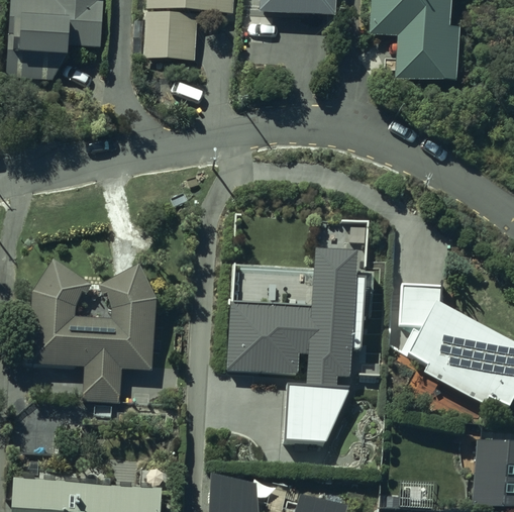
[(9,0),(7,75),(64,77),(65,44),(100,45),(102,2),(95,1),(95,0),(9,0)]
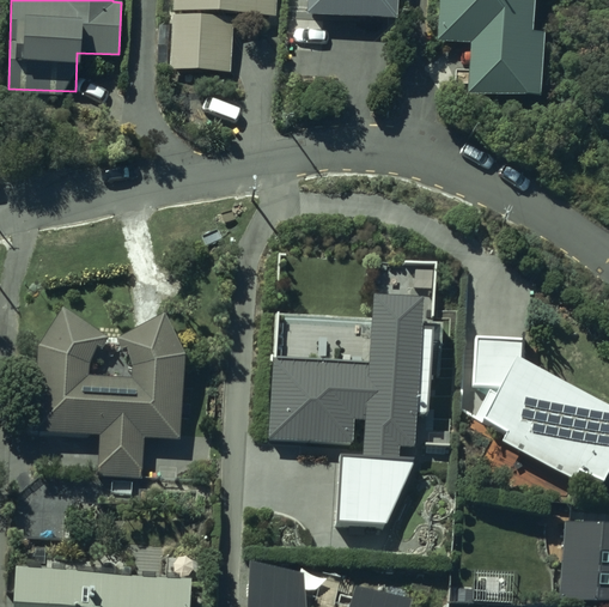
[(174,0),(170,72),(231,74),(235,13),(278,16),(278,0),(174,0)]
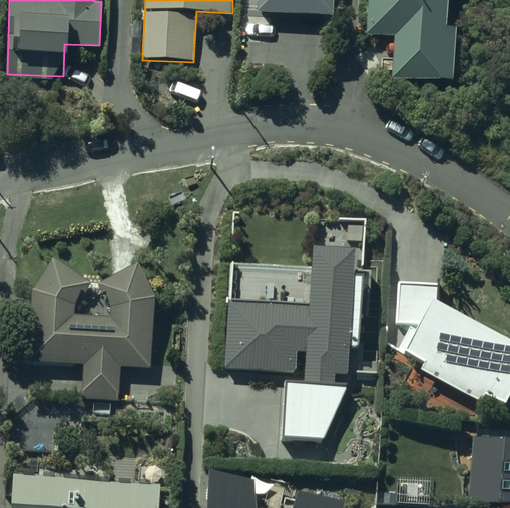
[(255,0),(255,11),(331,13),(331,0),(255,0)]
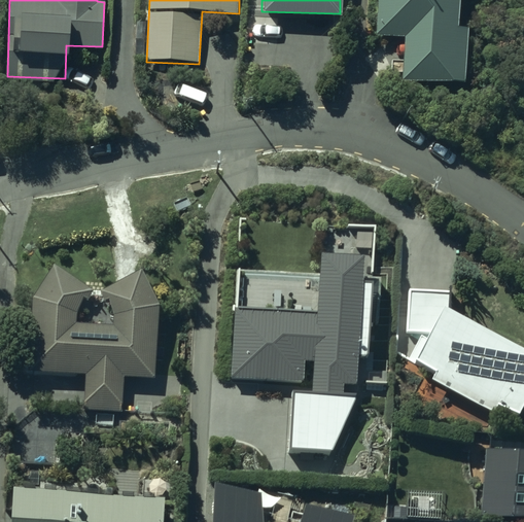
[(378,0),(377,33),(404,34),(402,79),(463,81),(465,29),(455,29),(456,0),(378,0)]
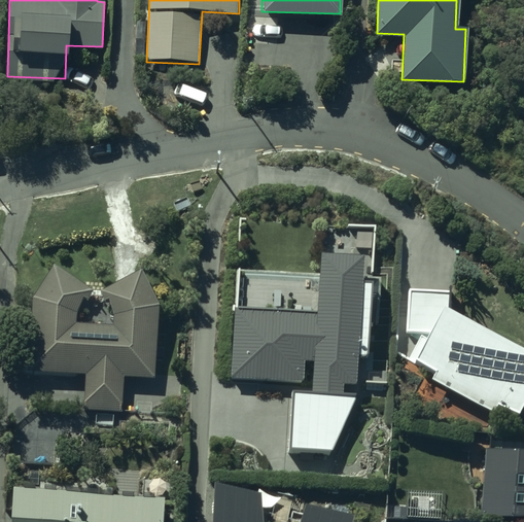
[(90,294),(48,268),(30,299),(27,370),(85,372),(85,408),(123,410),(124,375),(154,376),(154,307),(137,272),(98,292),(102,303),(106,301),(111,314),(110,324),(73,323),(72,312),(81,298),(85,301),(90,294)]
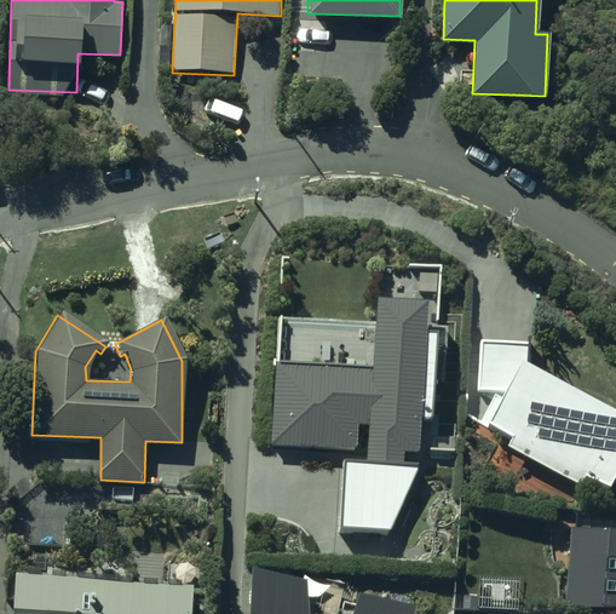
[(499,388),(482,422),(511,437),(507,445),(580,486),(585,477),(609,491),(615,477),(615,418),(524,369),(528,340),(482,337),(477,386),(499,388)]
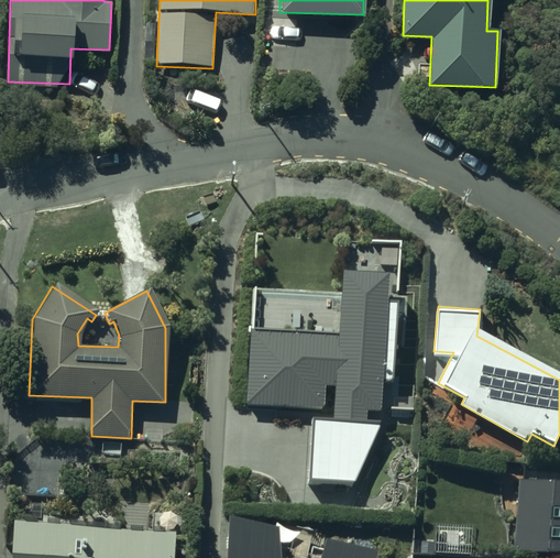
[(559,479),(518,476),(514,547),(559,550),(559,479)]
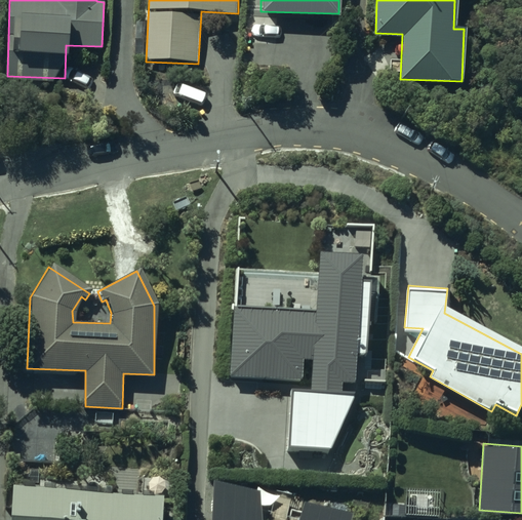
[(348,519),(353,496),(308,483),(295,519),(266,519),(263,474),(217,464),(212,519),(348,519)]
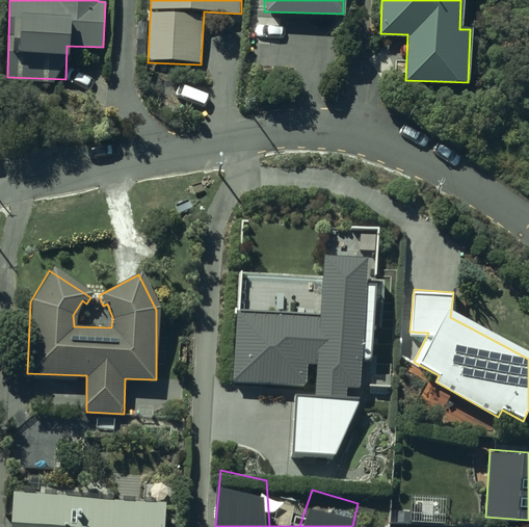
[(160,526),(162,505),(9,496),(6,526),(160,526)]
